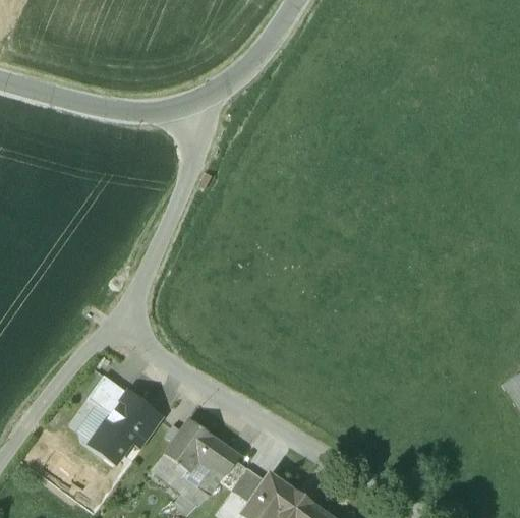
[(88,398),(110,414),(127,392),(104,375),(88,398)]
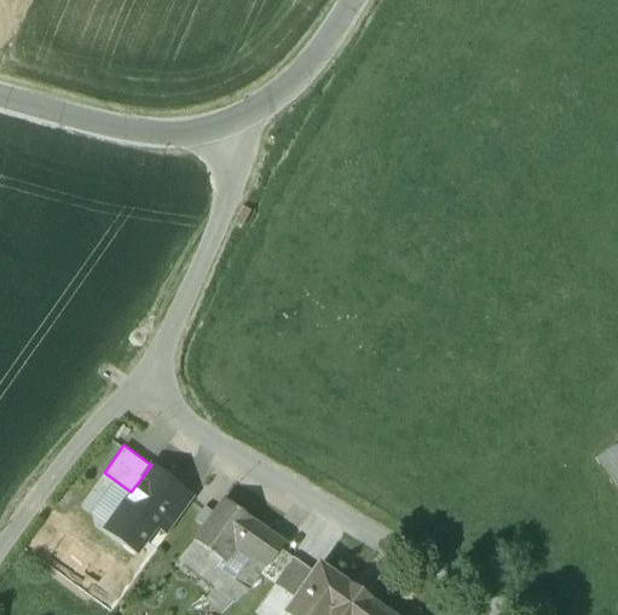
[(617,445),(600,458),(617,486),(617,445)]
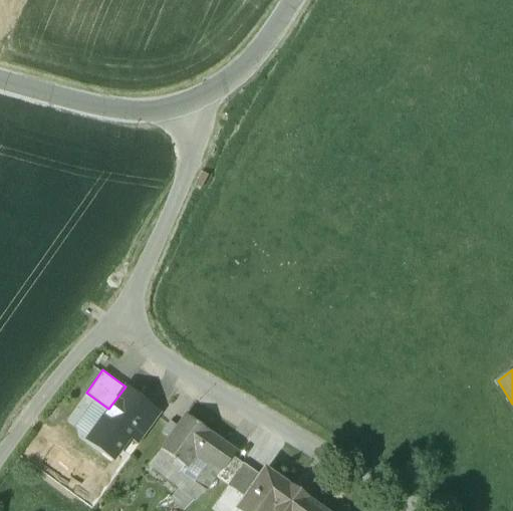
[(151,405),(125,387),(108,409),(89,436),(115,454),(125,440),(130,435),(151,406),(151,405)]
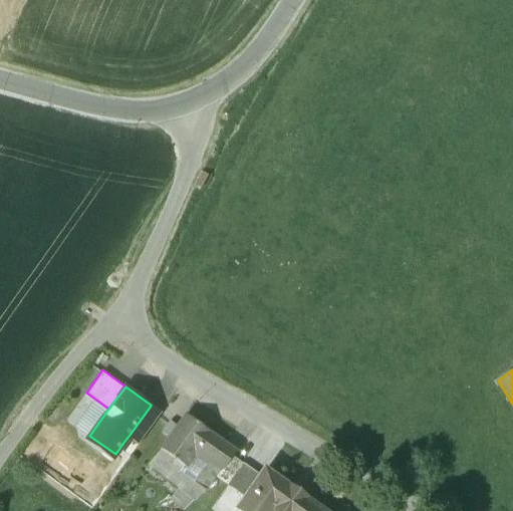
[(151,406),(130,435),(139,442),(160,413),(151,406)]
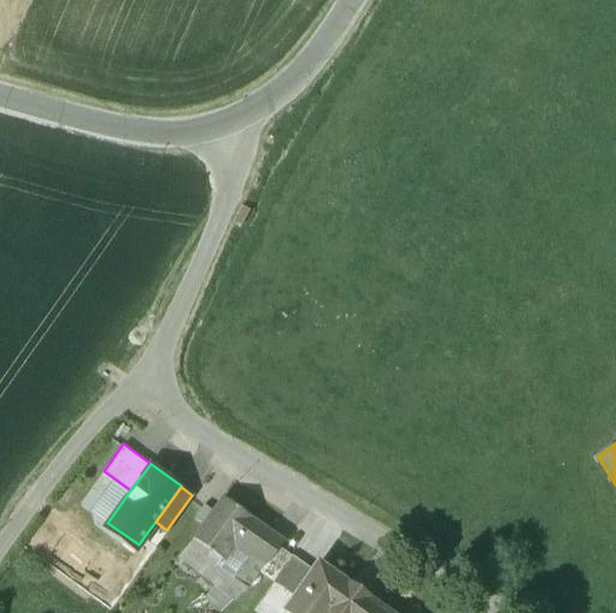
[(223,495),(212,511),(204,505),(195,516),(204,522),(194,536),(222,556),(234,540),(251,550),(252,552),(269,528),(223,495)]
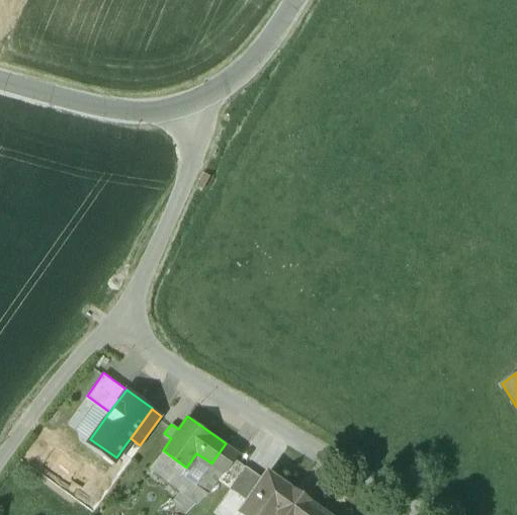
[(226,443),(211,463),(210,462),(201,474),(214,484),(220,478),(236,457),(239,453),(226,443)]
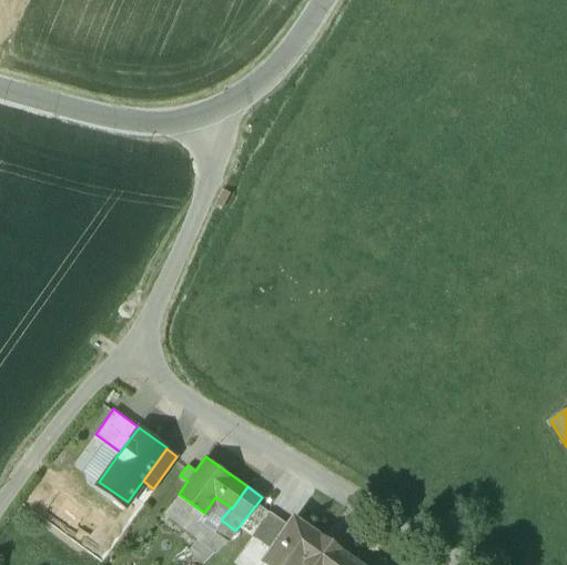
[(179,494),(165,512),(215,552),(232,535),(235,531),(221,520),(214,530),(200,520),(204,513),(179,494)]
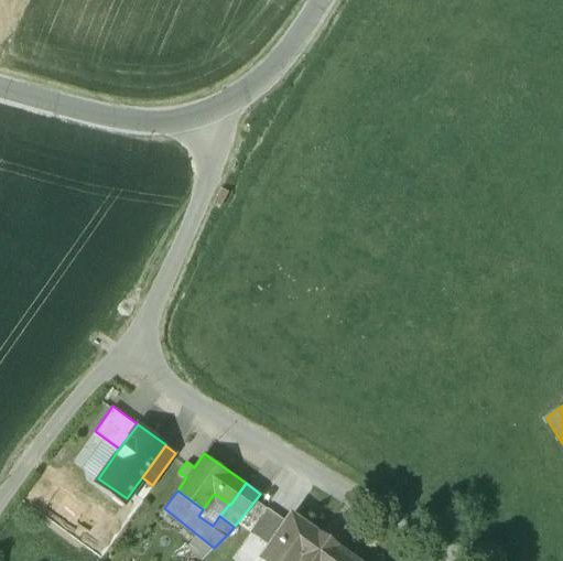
[(239,520),(251,529),(268,506),(257,498),(239,520)]
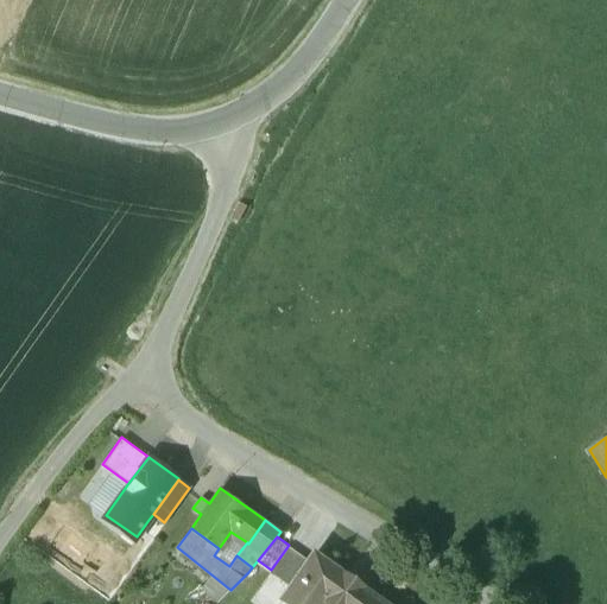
[(271,570),(252,596),(263,603),(279,603),(284,598),(310,560),(289,545),(271,570)]
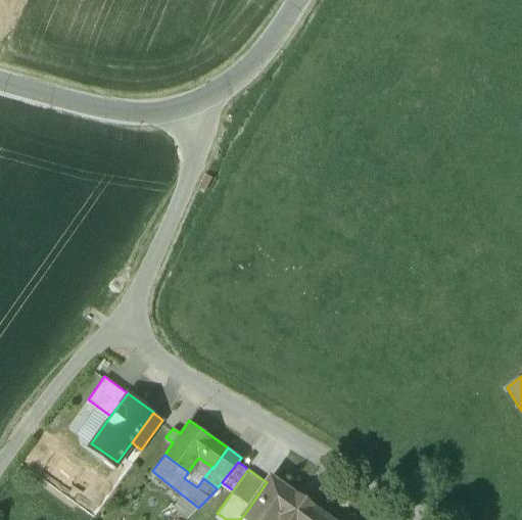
[(83,491),(104,505),(117,485),(96,471),(83,491)]
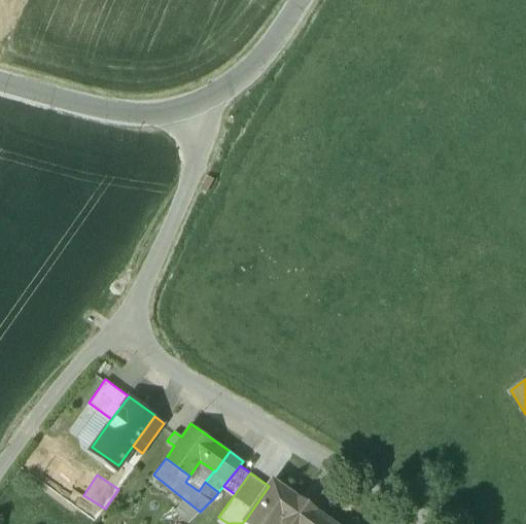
[(297,497),(273,481),(246,519),(252,523),(335,523),(314,510),(315,508),(313,507),(312,508),(300,499),(300,497),(299,496),(297,497)]
